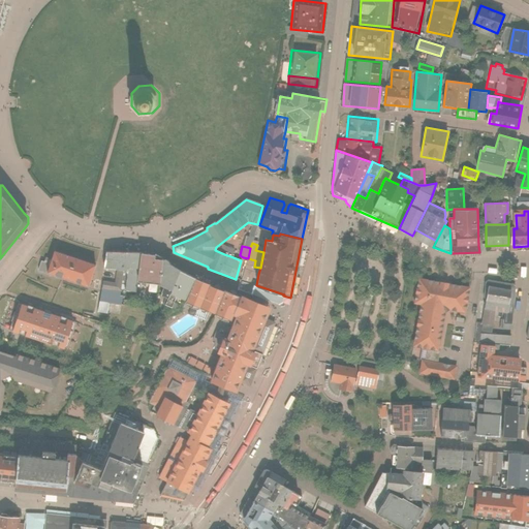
[(98,262),(57,249),(54,258),(49,256),(48,260),(44,259),(41,269),(91,284),(94,277),(95,276),(97,273),(96,271),(98,262)]
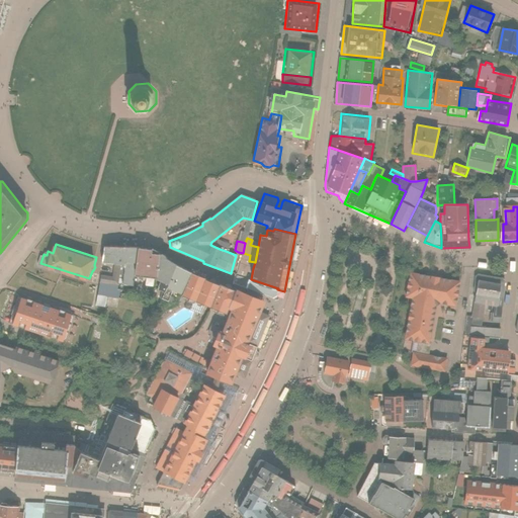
[(135,273),(138,246),(105,246),(103,261),(114,263),(120,264),(119,277),(123,278),(123,284),(134,285),(135,273)]
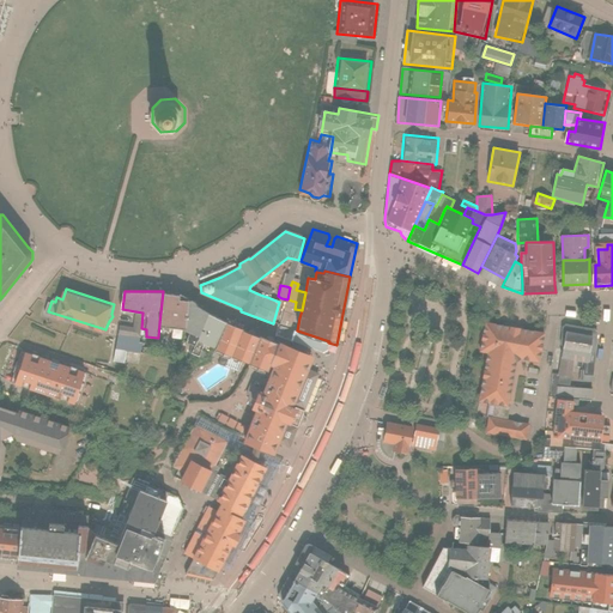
[(163,291),(159,323),(184,326),(188,302),(189,298),(177,293),(163,291)]
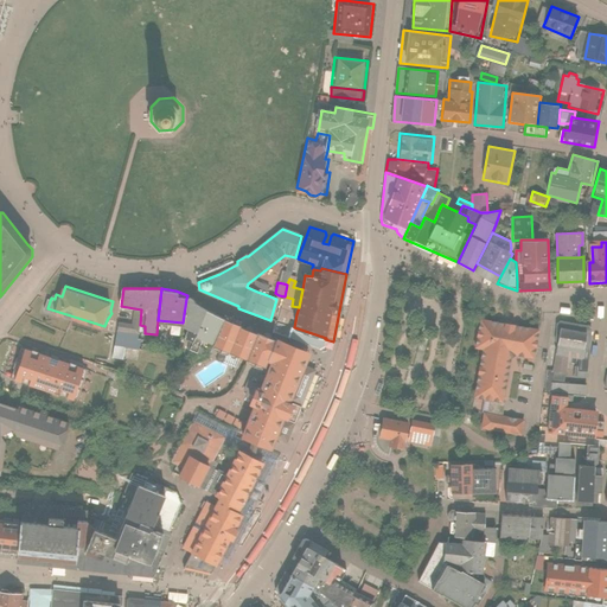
[(185,334),(193,338),(195,336),(205,310),(192,304),(186,299),(183,323),(183,326),(187,328),(185,334)]
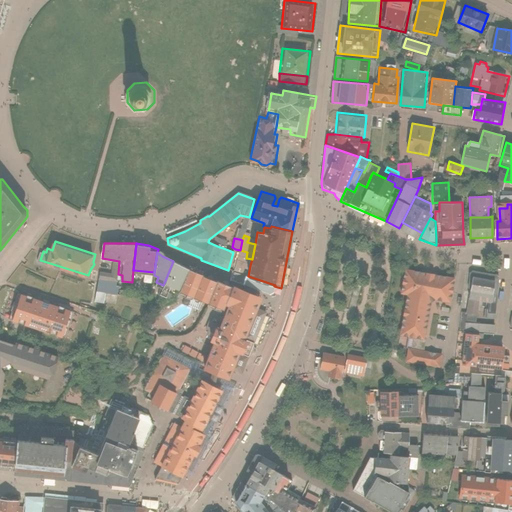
[(111,273),(99,272),(99,278),(107,280),(117,281),(118,274),(119,261),(113,260),(111,273)]
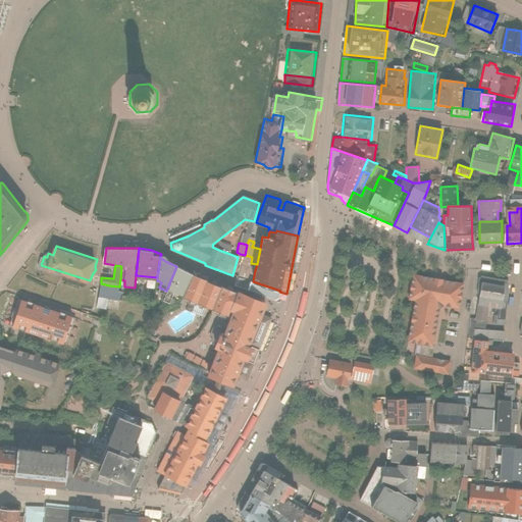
[(242,265),(238,277),(248,281),(253,281),(255,270),(242,265)]
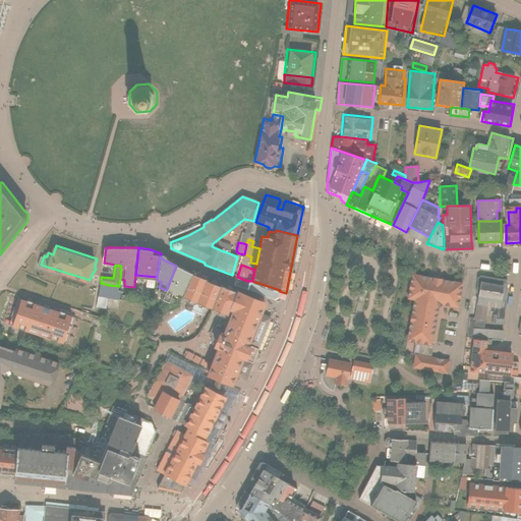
[(176,266),(167,288),(173,291),(183,295),(192,273),(176,266)]
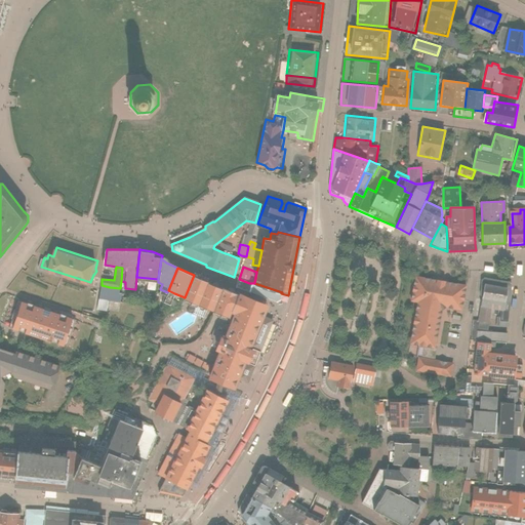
[(194,275),(185,297),(180,306),(188,309),(187,311),(190,313),(189,314),(192,315),(193,314),(204,319),(208,310),(214,312),(224,288),(194,275)]
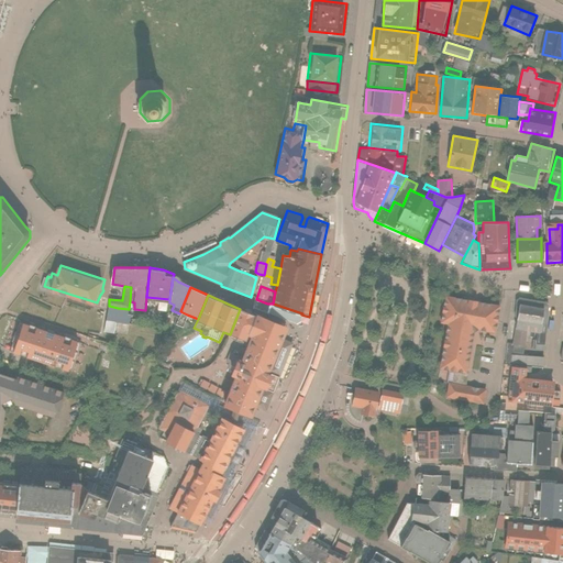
[(474,299),(445,295),(440,327),(446,328),(440,366),(454,368),(468,371),(475,327),(497,330),(501,304),(474,299)]
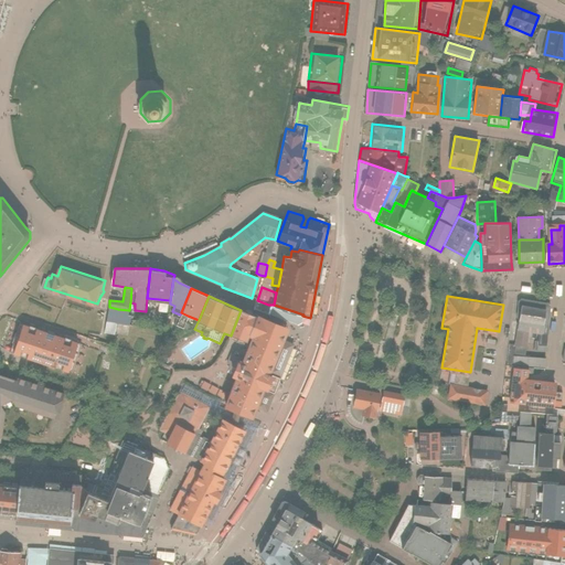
[(548,302),(522,298),(518,300),(515,318),(518,318),(514,345),(534,348),(534,351),(545,352),(551,306),(548,302)]
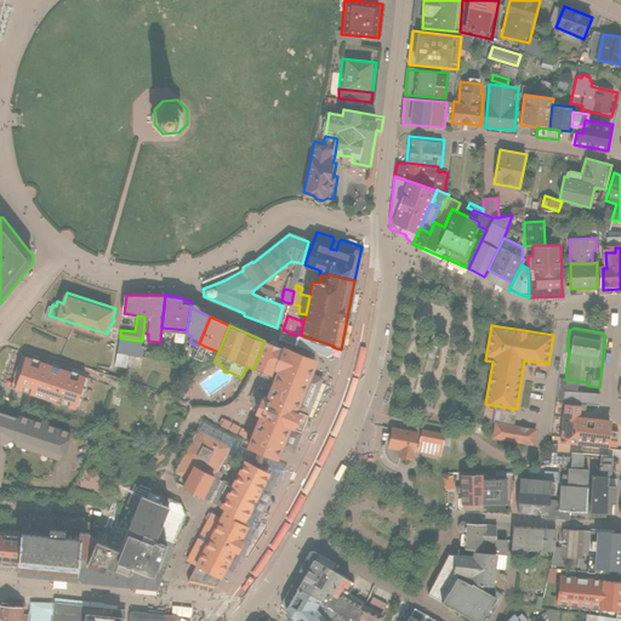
[(318,353),(326,355),(331,354),(332,347),(334,346),(301,335),(295,335),(283,330),(280,337),(318,353)]
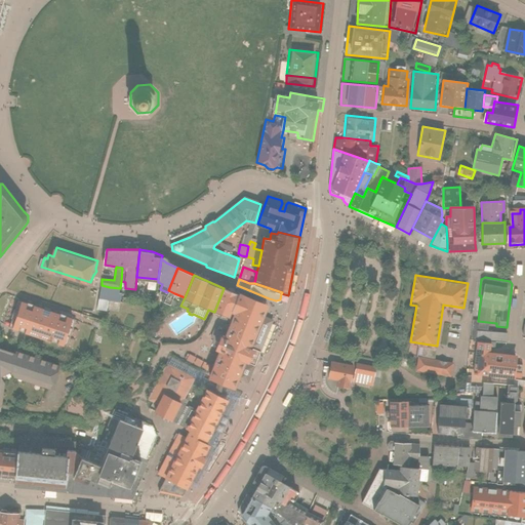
[(109,292),(101,290),(96,310),(106,311),(108,300),(121,303),(122,293),(119,293),(120,288),(110,287),(109,292)]
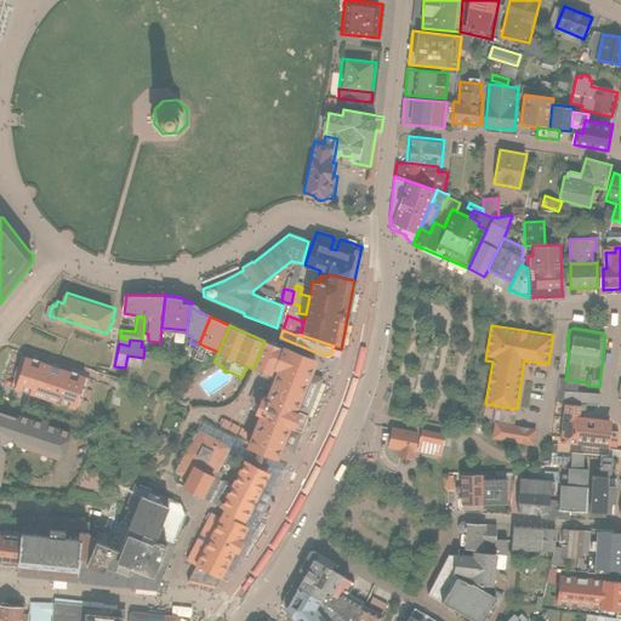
[(265,341),(254,369),(260,371),(269,348),(279,352),(281,348),(265,341)]
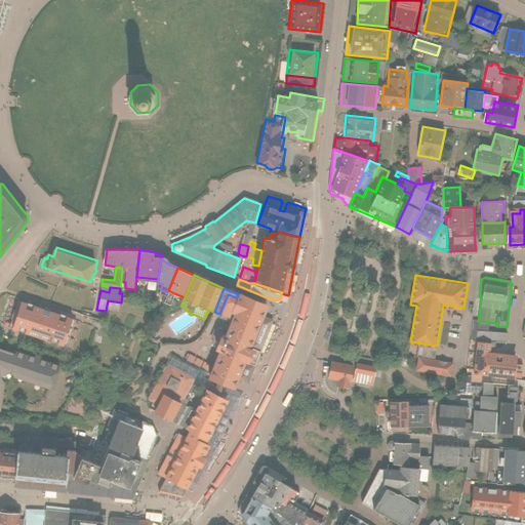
[(174,293),(168,290),(167,292),(163,301),(172,307),(174,301),(171,300),(174,293)]
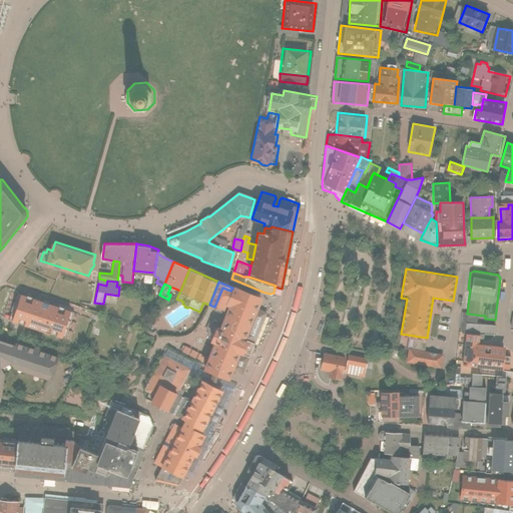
[(214,307),(228,312),(220,329),(216,328),(210,341),(215,343),(204,369),(212,372),(217,374),(225,378),(228,376),(231,373),(231,371),(232,367),(233,366),(235,364),(234,362),(238,352),(241,353),(241,355),(247,357),(251,355),(254,355),(257,353),(257,350),(254,347),(253,343),(265,316),(263,312),(255,309),(259,308),(260,304),(259,303),(259,300),(258,298),(232,288),(230,291),(222,288),(214,307)]
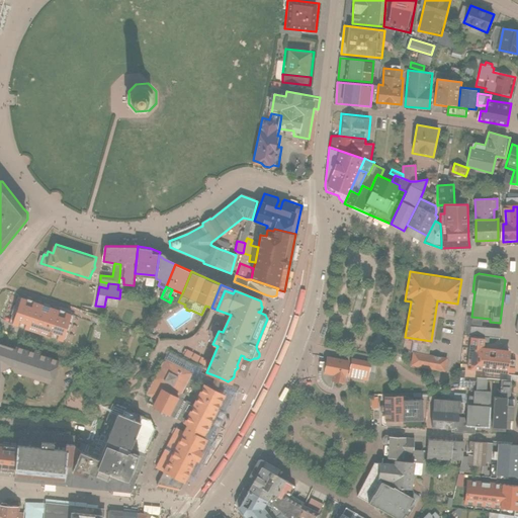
[(72,314),(22,297),(12,325),(63,342),(72,314)]
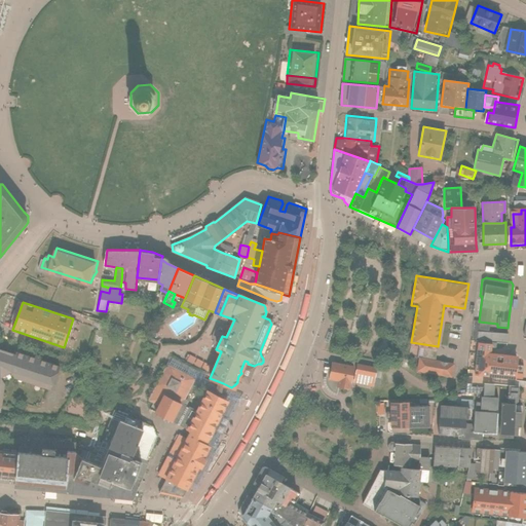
[(497,327),(497,324),(479,322),(474,321),(472,339),(480,340),(496,342),(505,343),(508,328),(497,327)]
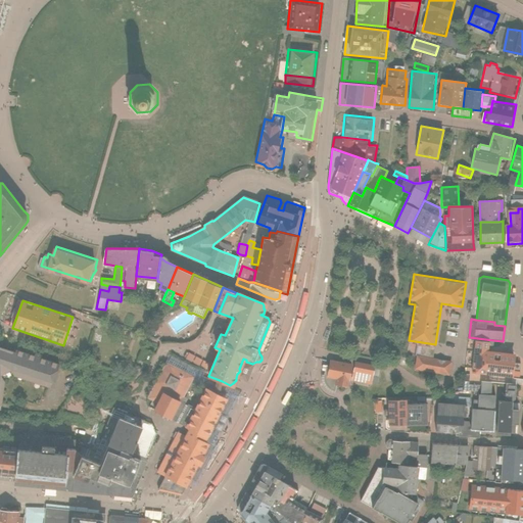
[(515,353),(488,350),(489,346),(492,346),(493,340),(477,338),(476,340),(475,340),(472,372),(486,373),(486,374),(512,377),(515,353)]
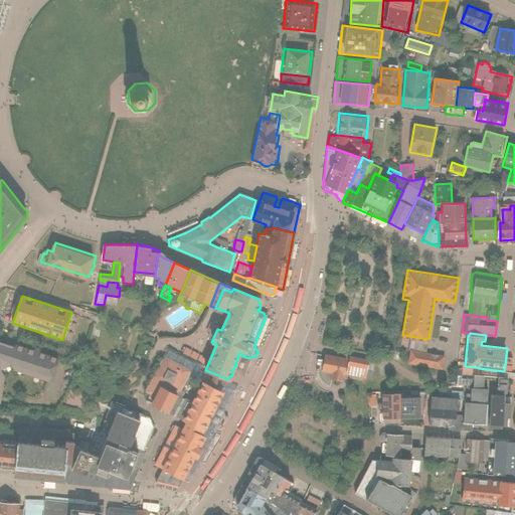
[(428,339),(415,337),(413,349),(426,351),(428,339)]
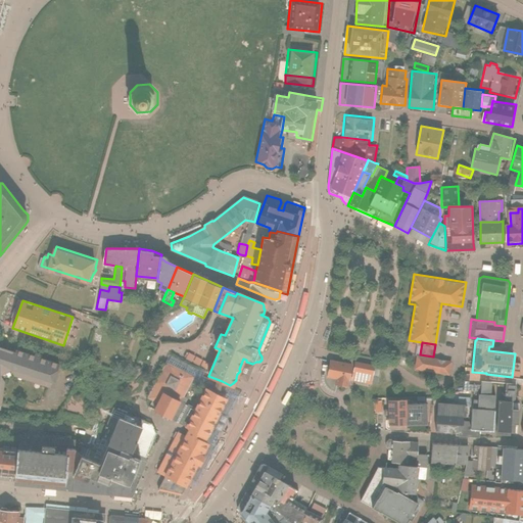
[(0,403),(2,402),(3,391),(4,380),(1,375),(11,369),(14,374),(51,386),(59,365),(41,359),(42,355),(35,353),(34,355),(16,350),(15,351),(0,345),(0,403)]
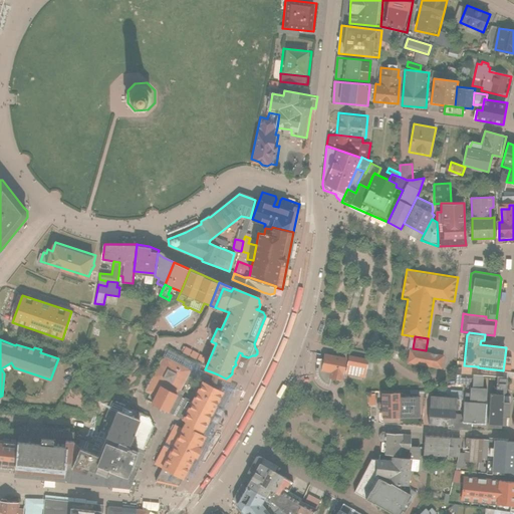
[(150,347),(140,343),(133,358),(143,362),(150,347)]
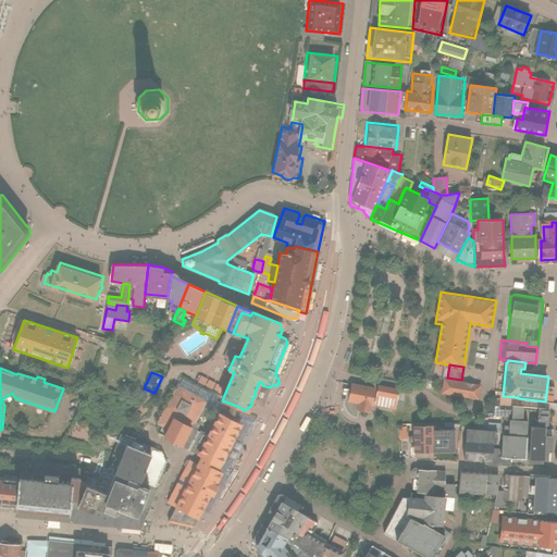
[(461,380),(447,378),(446,376),(443,394),(481,399),(483,383),(461,380)]
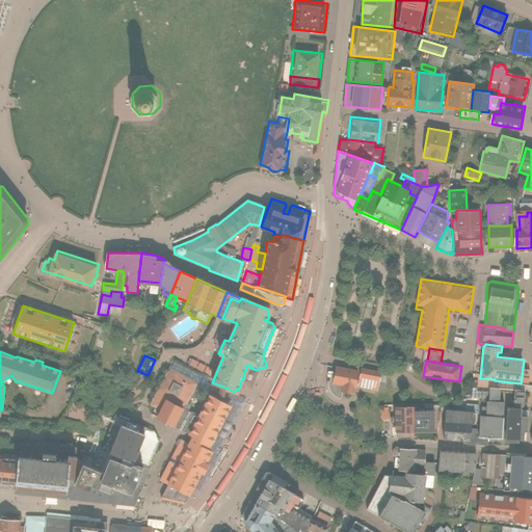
[(331,371),(329,380),(329,386),(330,391),(334,395),(341,398),(342,392),(354,394),(358,370),(336,366),(334,372),(331,371)]
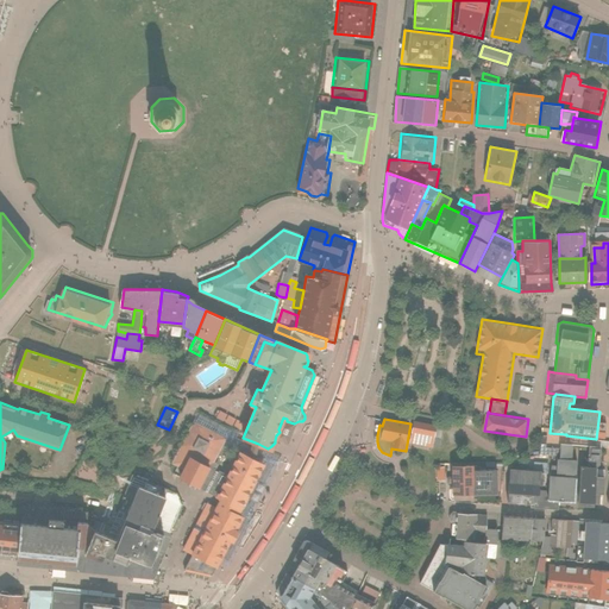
[(435,424),(413,420),(409,443),(432,446),(435,424)]
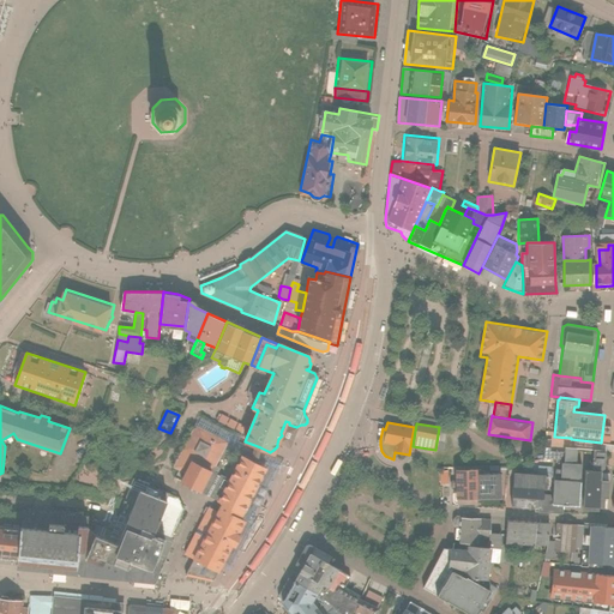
[(184,575),(212,581),(217,571),(220,572),(222,567),(233,547),(235,548),(238,542),(241,535),(240,535),(239,534),(246,521),(241,518),(245,511),(262,480),(268,469),(262,465),(256,463),(251,461),(242,456),(229,481),(215,474),(217,470),(217,468),(214,467),(223,447),(222,441),(214,437),(214,433),(212,432),(210,432),(208,433),(194,427),(176,461),(174,467),(185,473),(181,482),(221,503),(217,511),(209,506),(184,554),(192,559),(184,575)]
